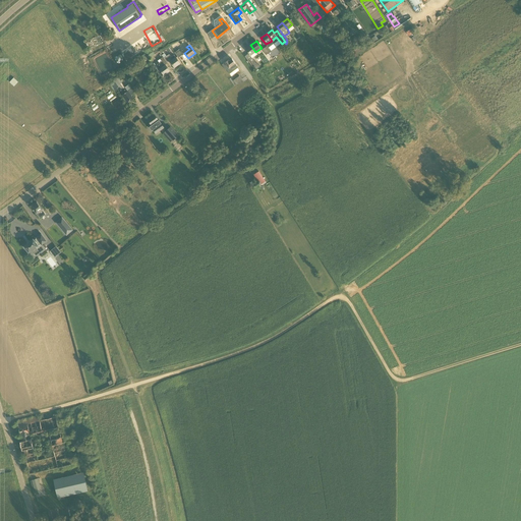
[(257,54),(255,52),(250,45),(245,49),(251,57),(249,59),(253,65),(256,68),(259,66),(257,63),(256,63),(252,58),(257,54)]
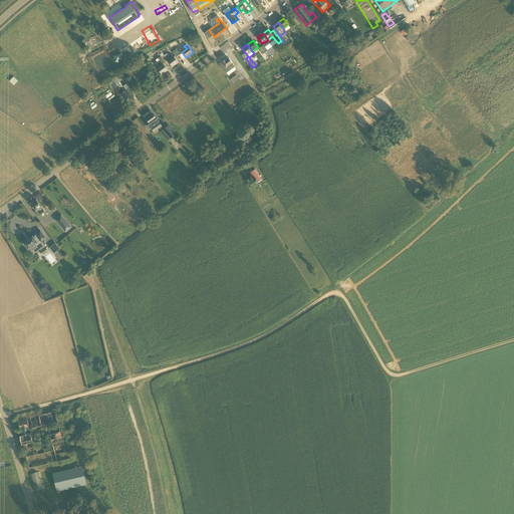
[(176,56),(181,53),(178,48),(173,51),(176,56)]
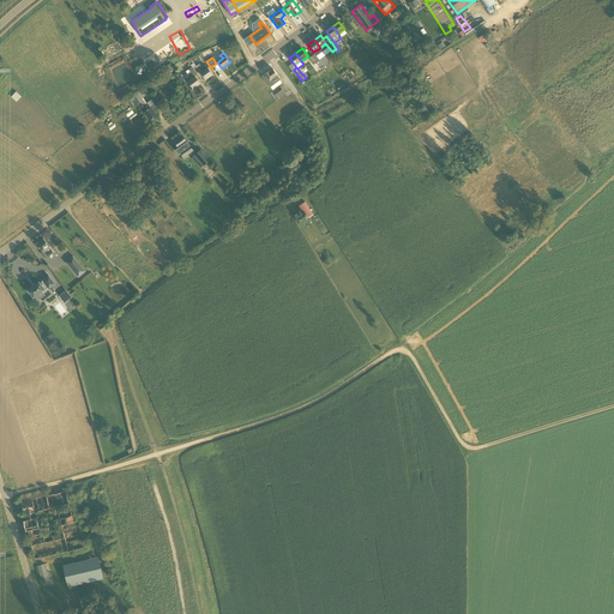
[(188,62),(187,61),(186,59),(180,61),(173,66),(174,67),(176,71),(179,68),(188,62)]
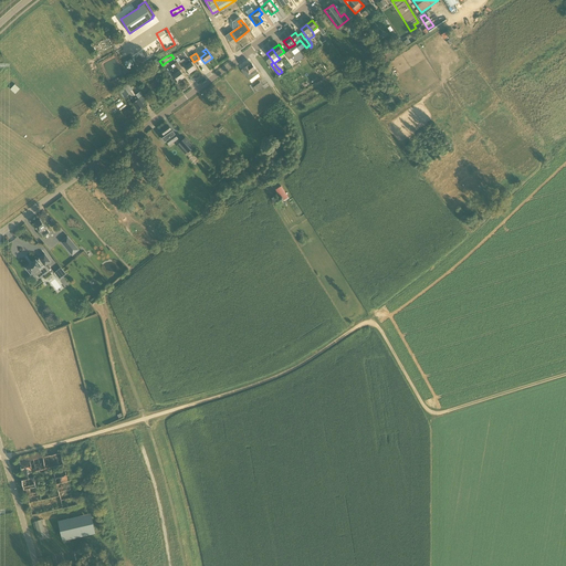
[(191,62),(189,60),(186,62),(184,59),(178,63),(181,67),(185,65),(186,66),(185,66),(189,73),(196,69),(191,62)]
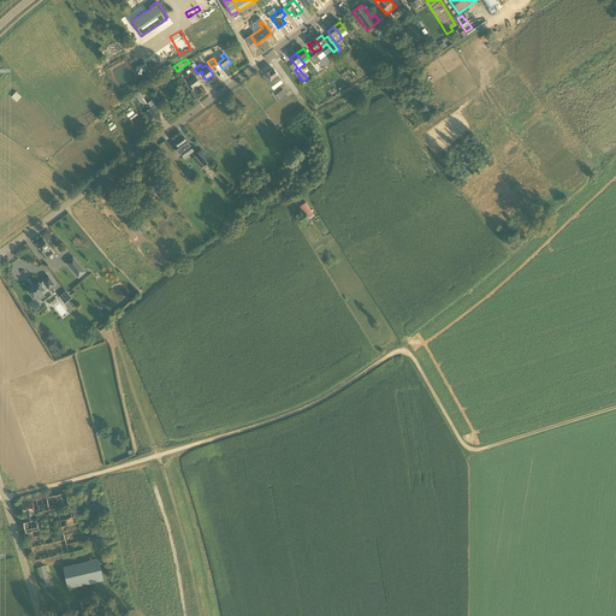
[(194,67),(193,67),(187,72),(189,75),(185,77),(189,82),(194,89),(201,84),(196,77),(195,77),(195,76),(197,73),(194,69),(194,67)]
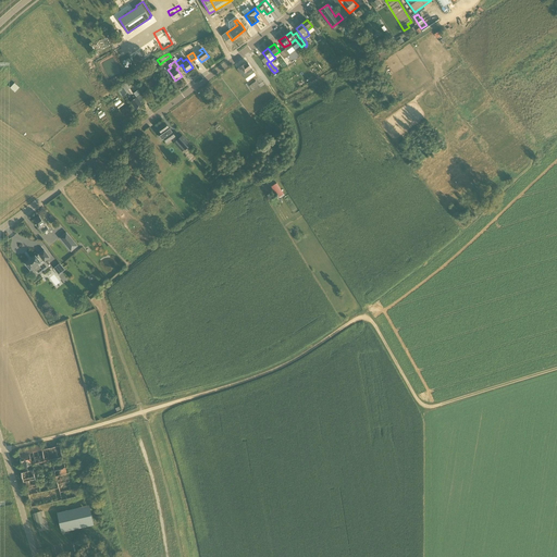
[(244,64),(237,70),(242,75),(243,74),(248,81),(256,75),(254,73),(255,72),(248,63),(245,65),(244,64)]
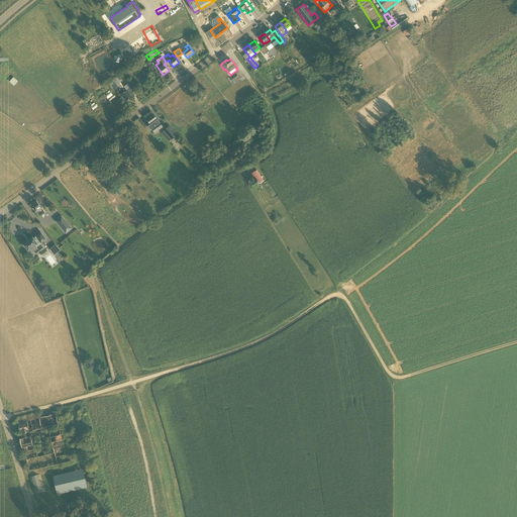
[(18,81),(12,76),(8,81),(14,86),(18,81)]
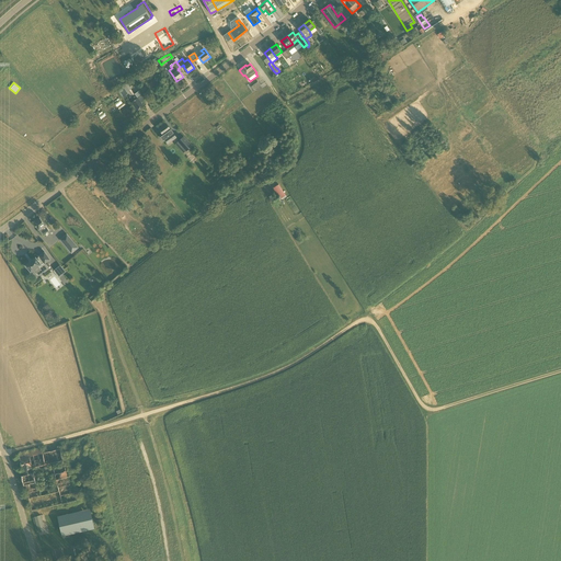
[(126,95),(137,111),(144,105),(141,102),(146,99),(139,91),(134,95),(126,84),(117,90),(123,98),(126,95)]
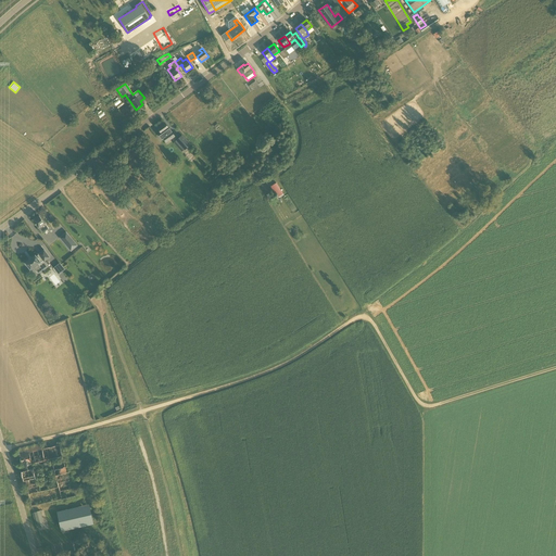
[(175,136),(165,123),(158,128),(164,137),(163,138),(166,142),(175,136)]
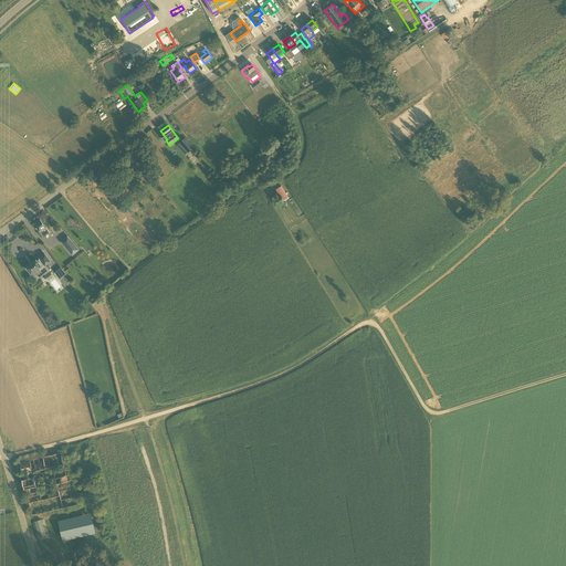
[(188,153),(194,147),(186,138),(180,143),(188,153)]
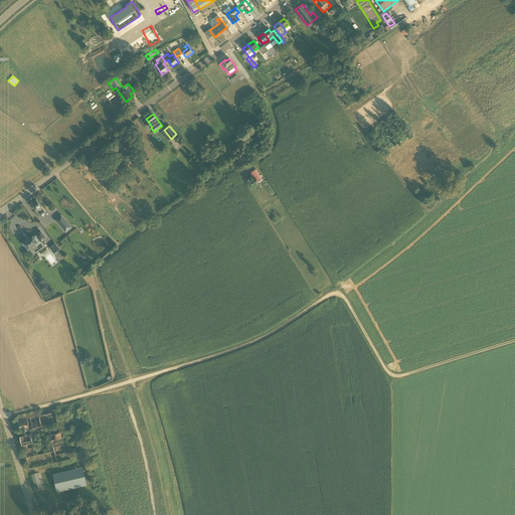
[(255,170),(250,174),(255,182),(262,179),(255,170)]
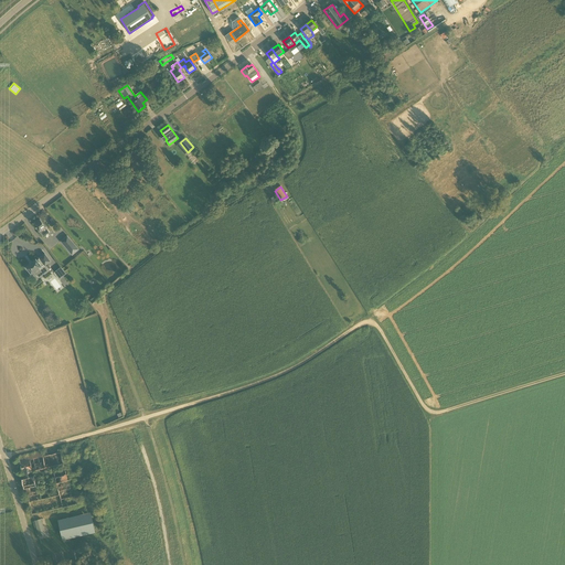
[(45,227),(40,219),(36,222),(36,221),(33,223),(43,237),(46,235),(43,230),(45,227)]
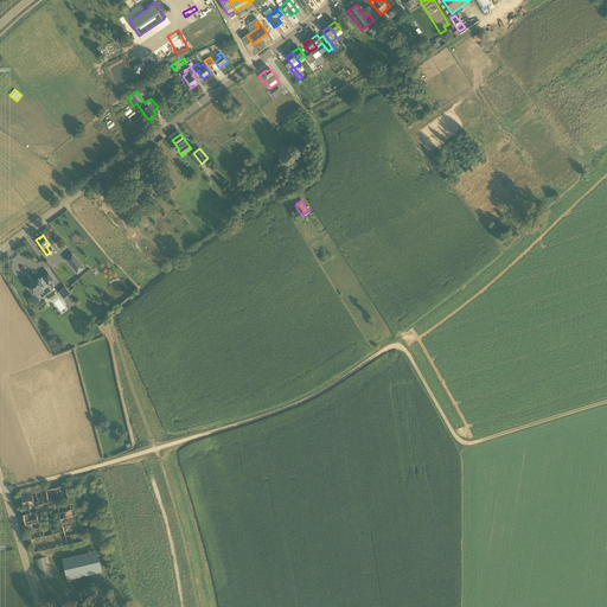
[(85,268),(78,260),(72,253),(65,260),(70,266),(77,274),(81,272),(85,268)]
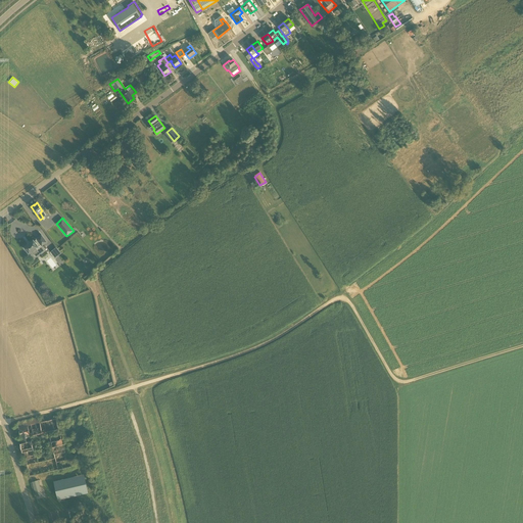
[(42,246),(47,242),(42,235),(36,239),(37,239),(35,241),(34,240),(24,247),(29,253),(32,251),(34,255),(39,252),(36,248),(39,246),(38,246),(40,244),(42,246)]
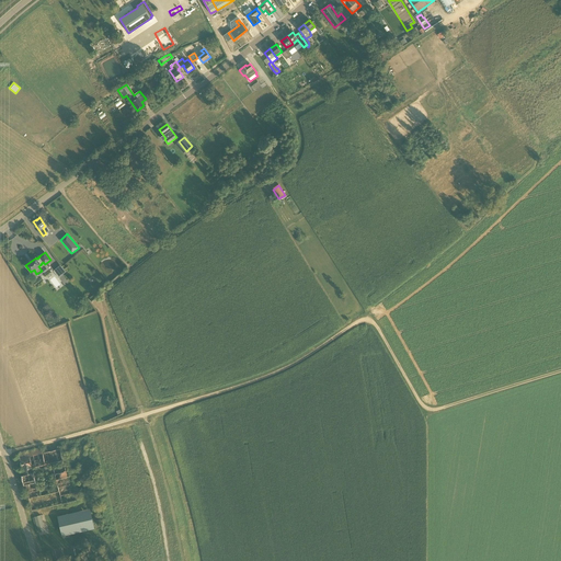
[(53,271),(58,278),(66,272),(61,265),(53,271)]
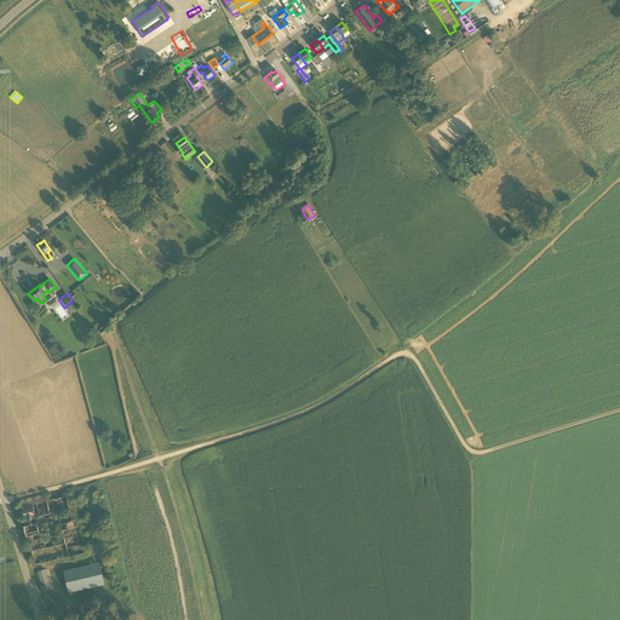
[(34,558),(35,564),(86,554),(81,532),(79,521),(76,507),(70,510),(68,497),(47,500),(46,495),(21,501),(27,526),(24,526),(26,533),(26,534),(27,534),(27,537),(29,543),(30,541),(30,544),(32,551),(34,558)]
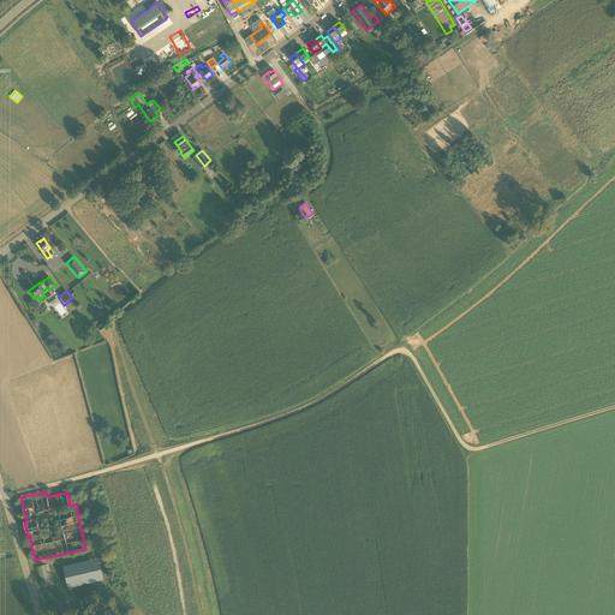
[(100,557),(64,567),(70,589),(106,579),(100,557)]
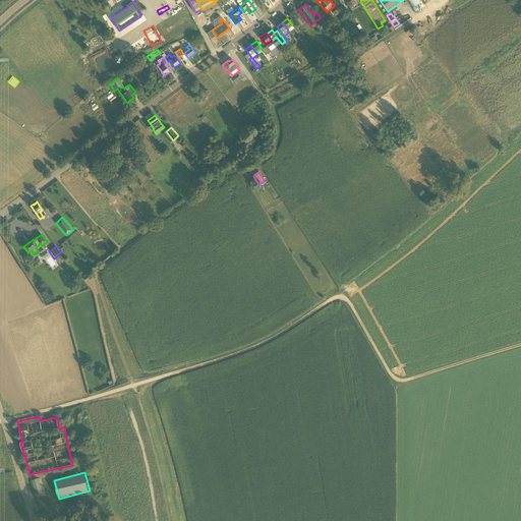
[(36,495),(42,493),(38,479),(33,480),(36,495)]
